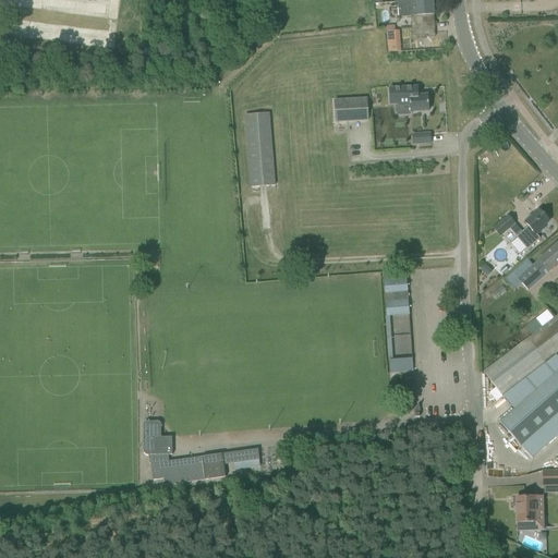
[(414,16),(416,31),(435,29),(433,0),(414,1),(398,2),(399,17),(414,16)]
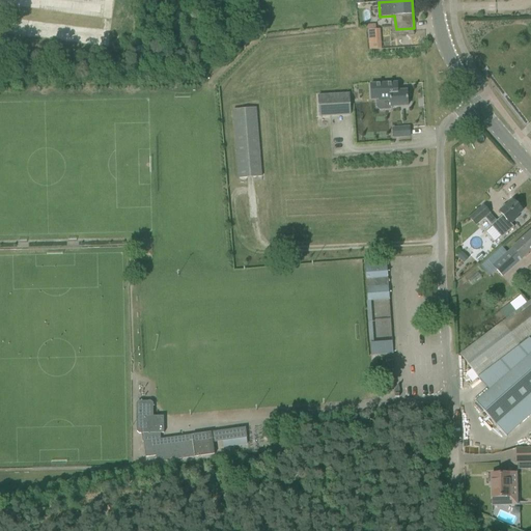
[(368,30),(369,50),(382,49),(380,29),(375,30),(375,25),(365,26),(366,30),(368,30)]
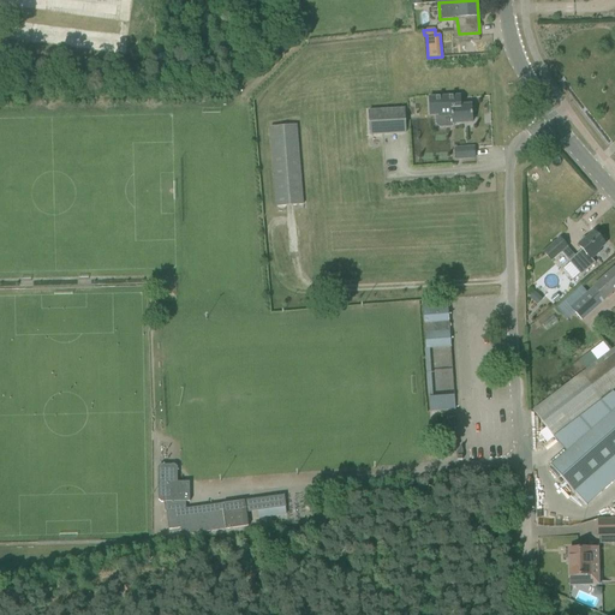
[(472,106),(460,106),(460,96),(429,99),(429,117),(435,117),(436,119),(452,118),(452,124),(472,123),(472,106)]
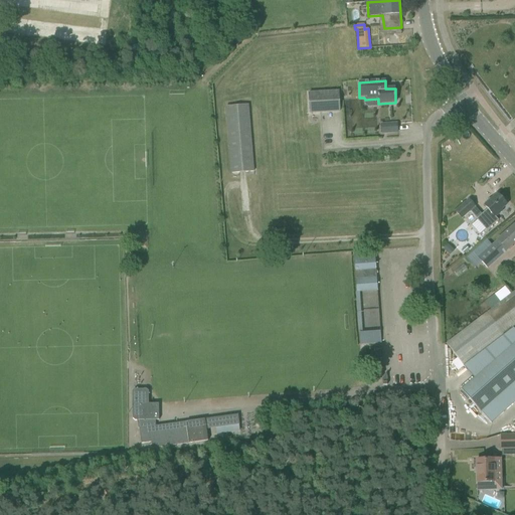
[(308,93),(309,114),(340,112),(339,91),(308,93)]
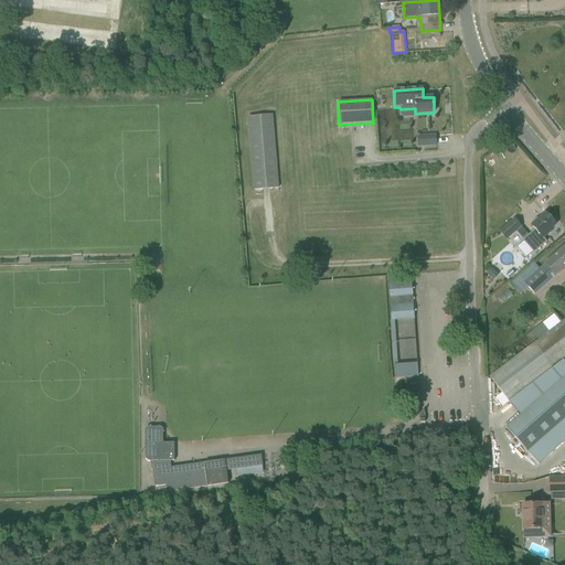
[(247,117),(254,190),(278,188),(273,116),(247,117)]
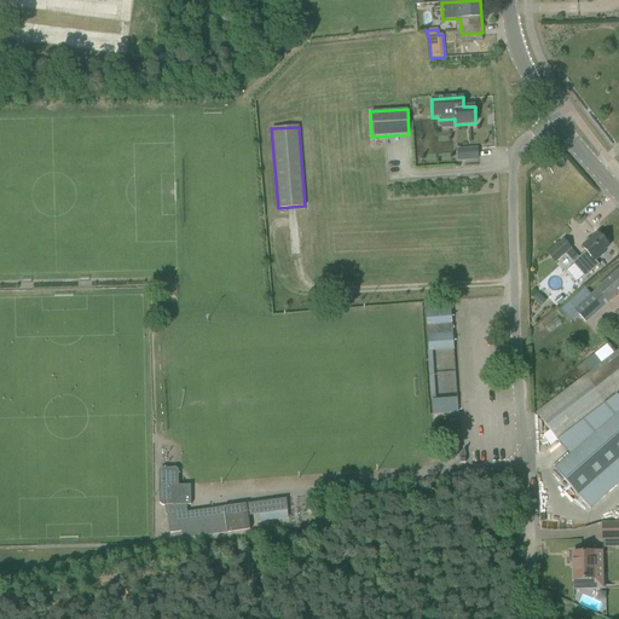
[(458,150),(460,160),(479,158),(478,149),(458,150)]
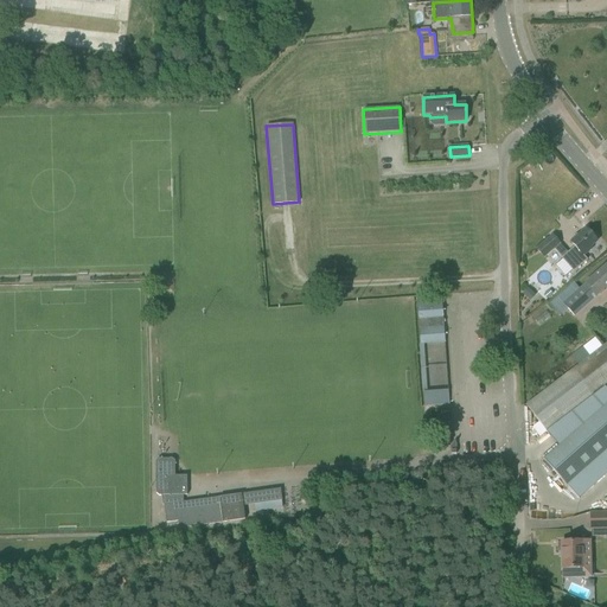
[(562,260),(556,266),(566,276),(573,270),(574,272),(587,260),(583,256),(592,249),(590,248),(598,241),(590,234),(587,229),(579,236),(576,235),(573,238),(573,241),(570,243),(574,248),(561,259),(562,260)]
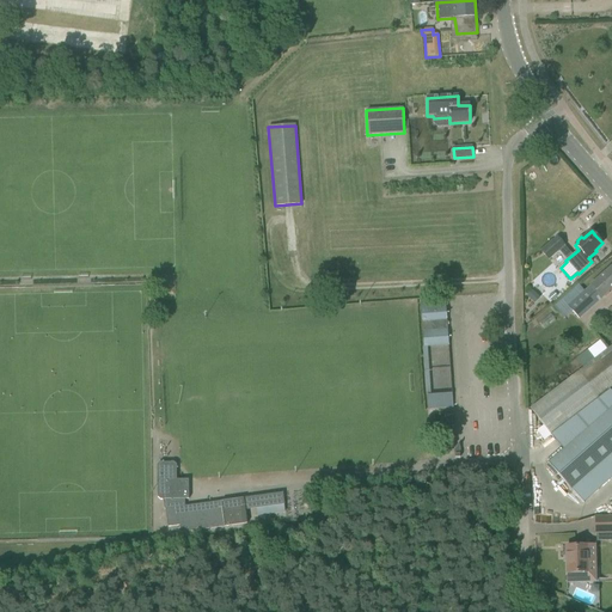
[(557,237),(540,252),(548,259),(564,245),(557,237)]
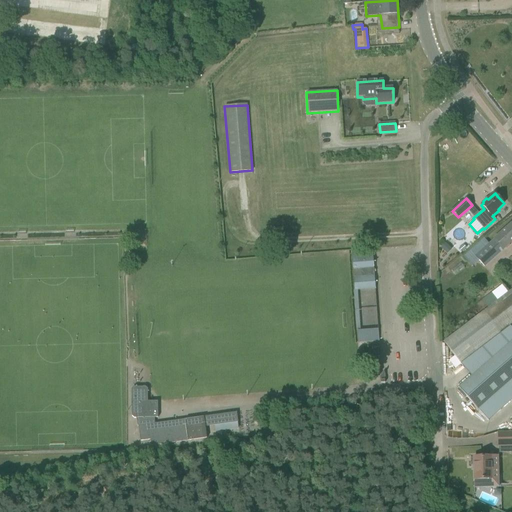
[(489,243),(474,256),(479,261),(484,266),(504,249),(511,241),(511,223),(489,243)]
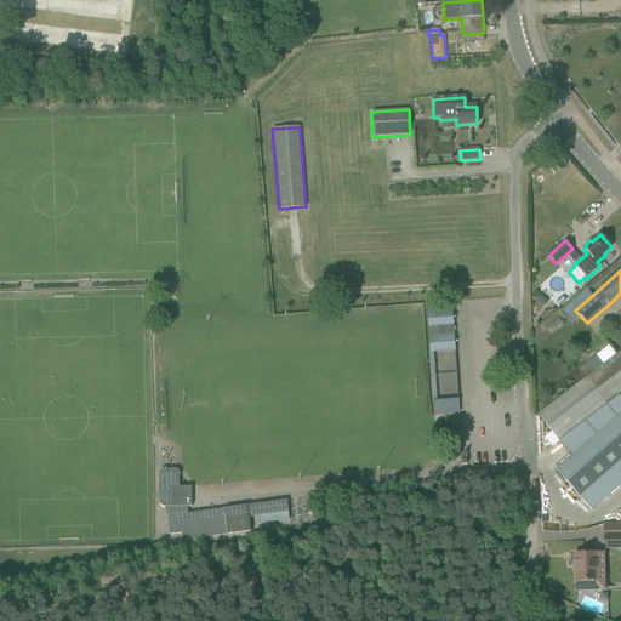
[(426,303),(429,353),(455,351),(453,311),(438,311),(437,302),(426,303)]
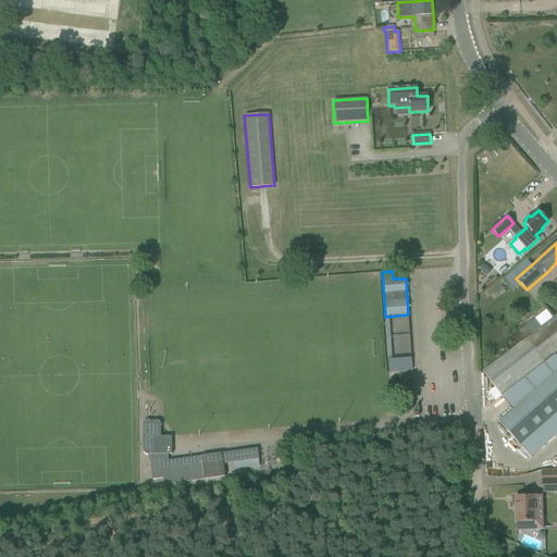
[(485,372),(503,395),(556,354),(556,316),(555,318),(555,319),(485,372)]
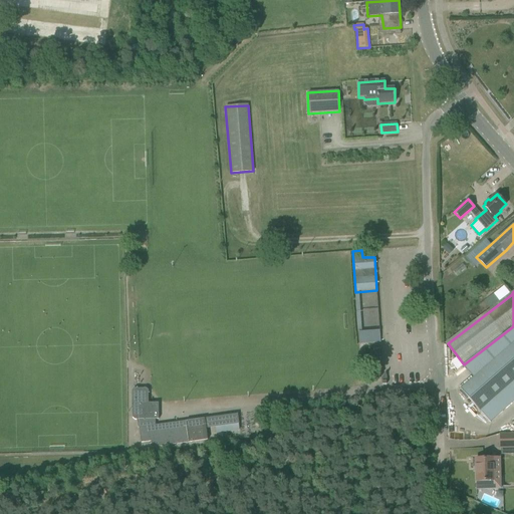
[(357,331),(358,343),(379,341),(378,329),(357,331)]
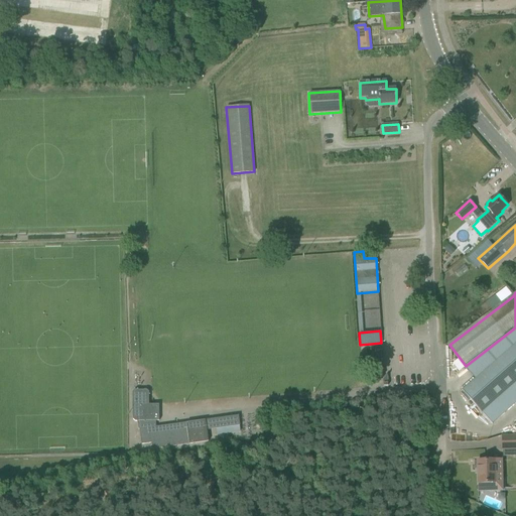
[(482,413),(491,423),(515,401),(515,341),(462,390),(482,413)]
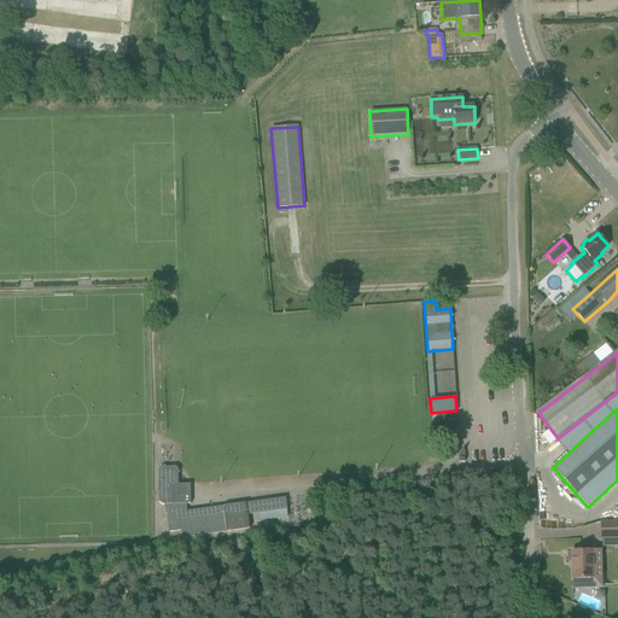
[(181,531),(182,538),(250,530),(248,516),(251,514),(251,509),(248,509),(246,503),(184,512),(182,502),(191,501),(188,482),(176,484),(174,471),(175,471),(175,468),(172,466),(159,468),(157,468),(155,472),(156,473),(155,473),(156,474),(159,501),(158,501),(159,502),(159,503),(163,506),(165,506),(167,514),(168,514),(170,532),(181,531)]
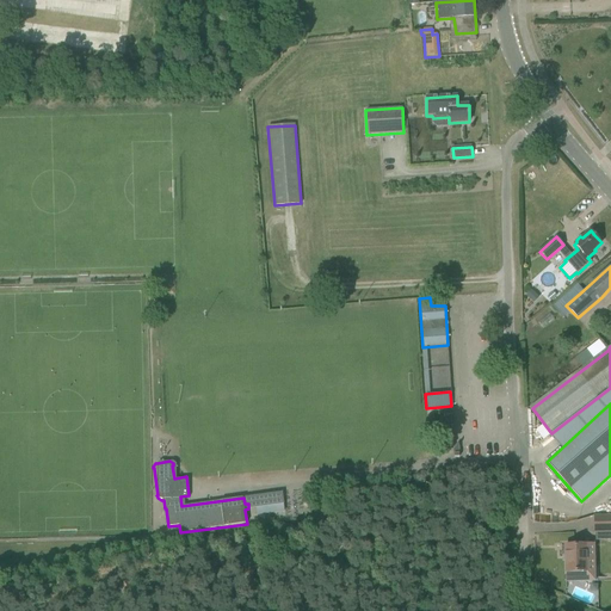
[(254,497),(255,508),(284,505),(283,493),(254,497)]
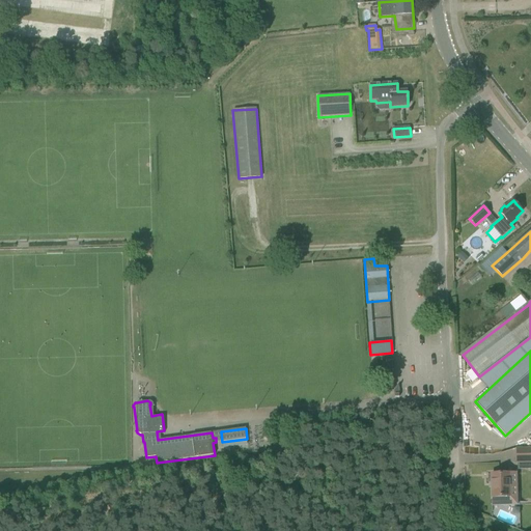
[(525,463),(525,470),(530,469),(530,448),(516,449),(516,464),(525,463)]
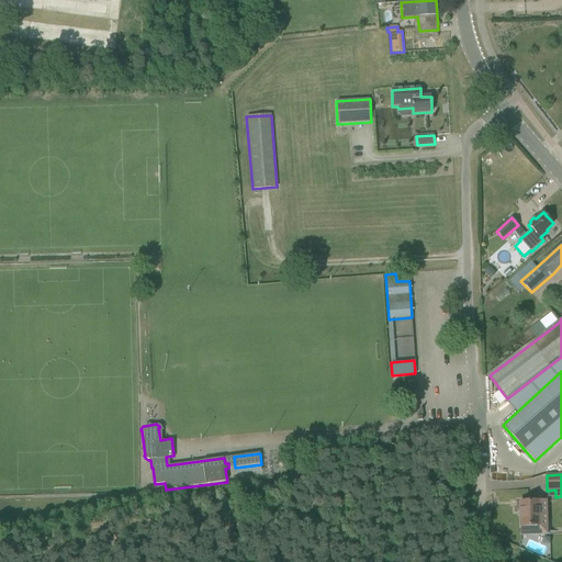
[(539,502),(520,502),(521,532),(530,532),(530,534),(539,534),(539,532),(548,532),(548,525),(540,525),(539,502)]
